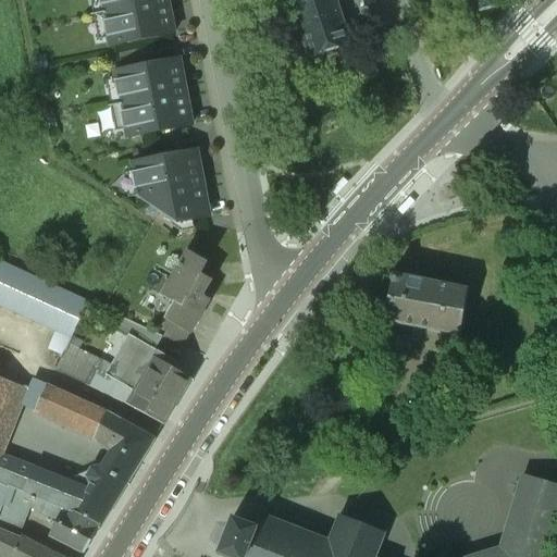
[(168,0),(100,0),(110,47),(174,34),(168,0)]
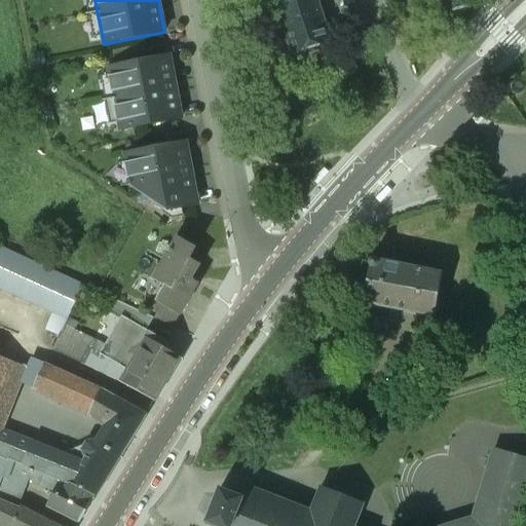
[(316,0),(273,0),(292,55),(332,42),(316,0)]
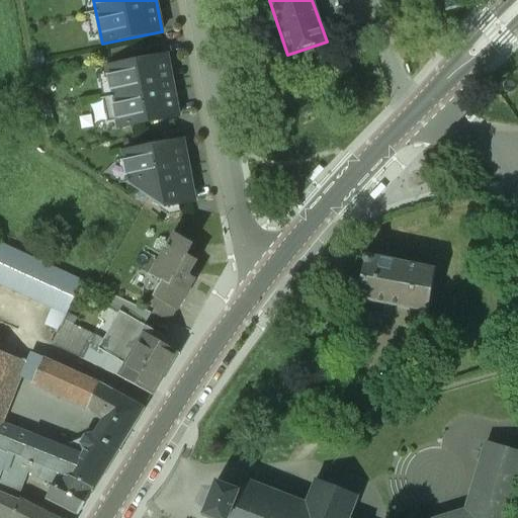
[(429,0),(434,15),(472,5),(470,0),(429,0)]
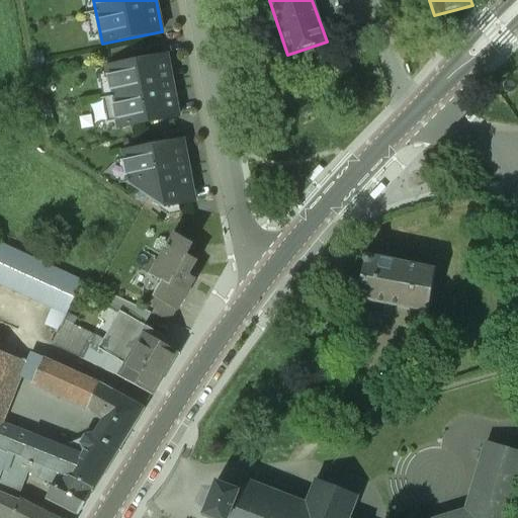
[(106,67),(118,128),(178,116),(167,56),(106,67)]
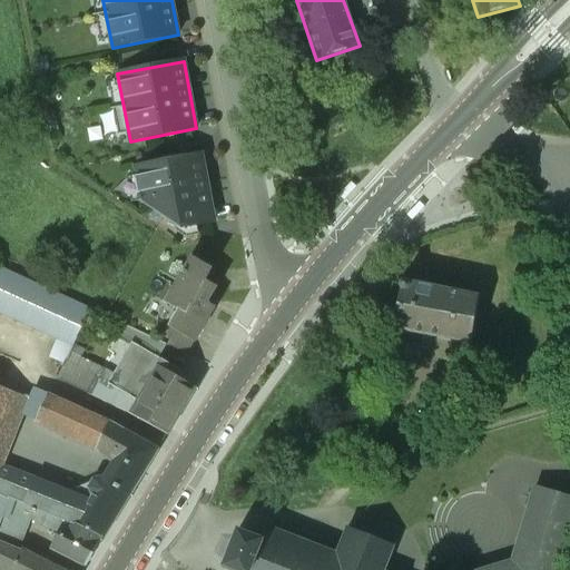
[(182,228),(214,223),(202,155),(136,168),(141,202),(182,228)]
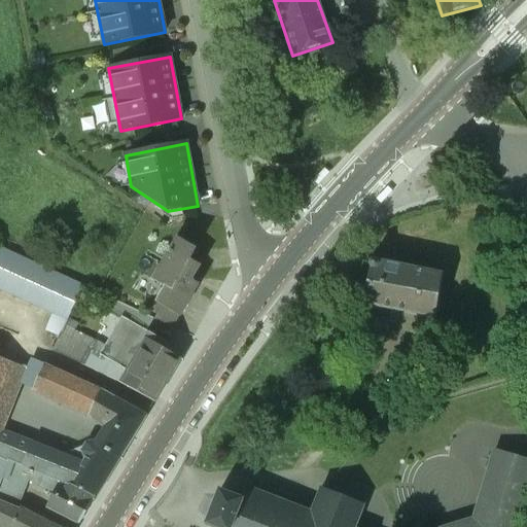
[(197,247),(177,236),(151,279),(154,280),(144,296),(156,303),(178,316),(179,316),(199,283),(191,279),(201,265),(189,258),(197,247)]
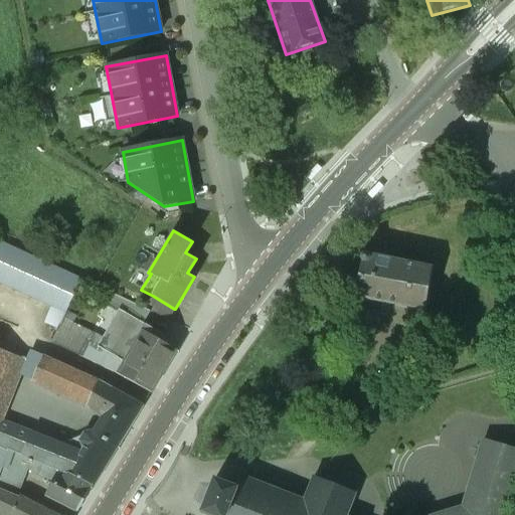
[(0,241),(0,282),(65,312),(79,279),(0,241)]
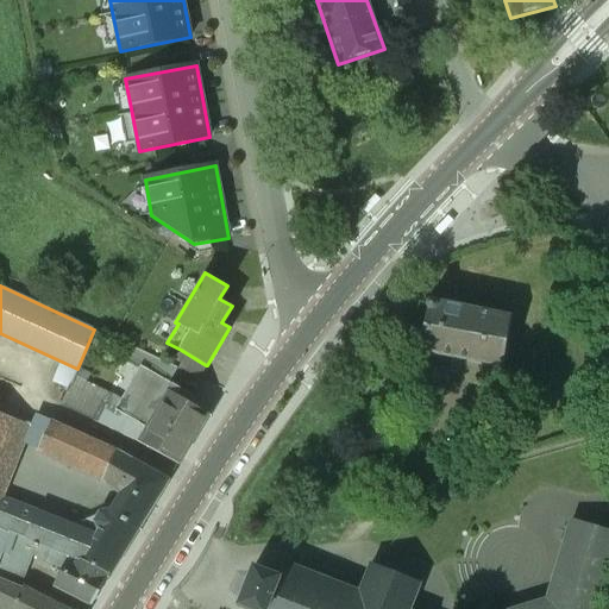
[(431,300),(420,349),(503,365),(510,316),(431,300)]
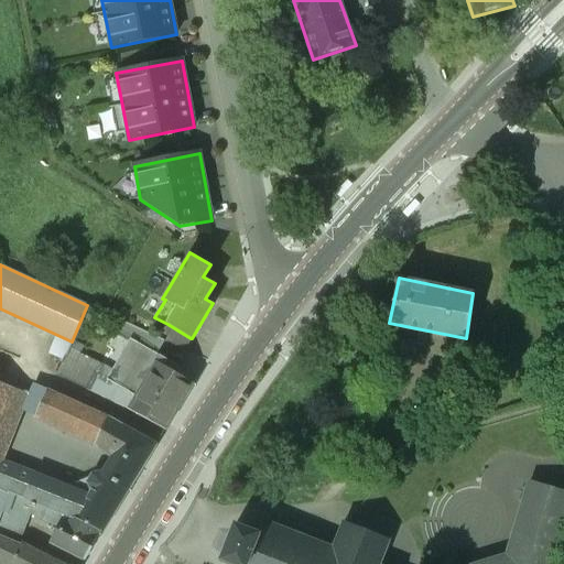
[(167,324),(159,338),(164,340),(184,350),(191,338),(167,324)]
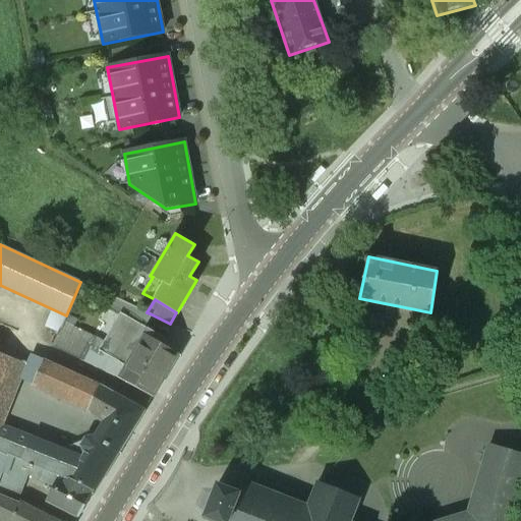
[(128,303),(122,314),(145,327),(152,314),(147,312),(128,303)]
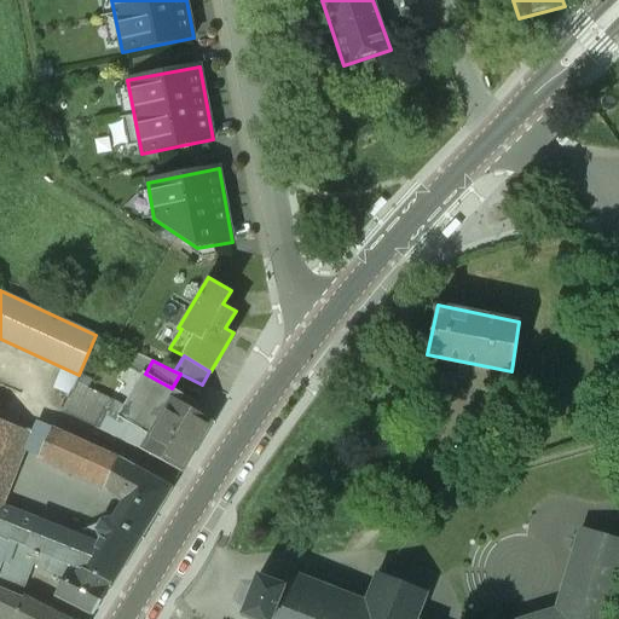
[(172,388),(145,374),(144,375),(146,376),(121,418),(150,435),(142,450),(181,473),(210,422),(191,410),(196,403),(172,388)]
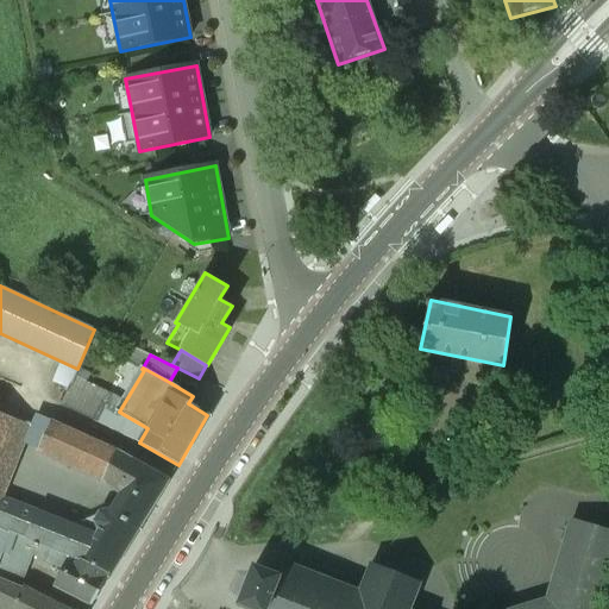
[(83,372),(77,369),(71,381),(79,384),(83,372)]
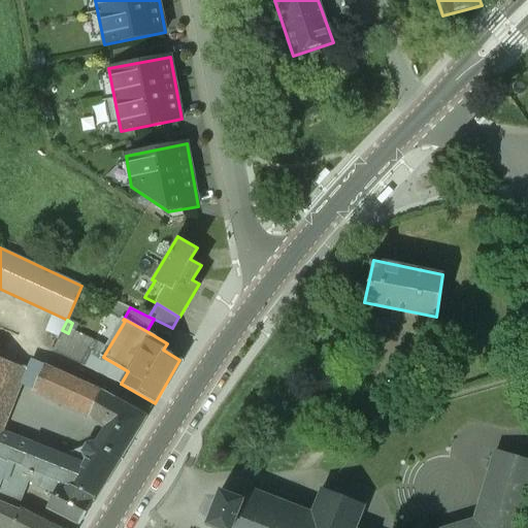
[(0,459),(23,469),(32,446),(2,433),(22,386),(28,371),(0,360),(0,459)]
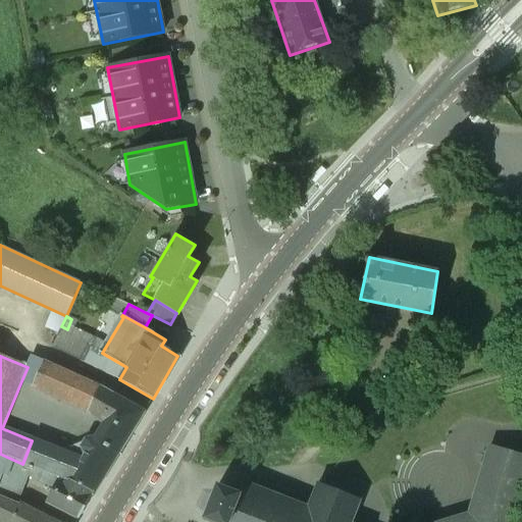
[(21,381),(89,411),(99,386),(32,357),(28,367),(21,381)]
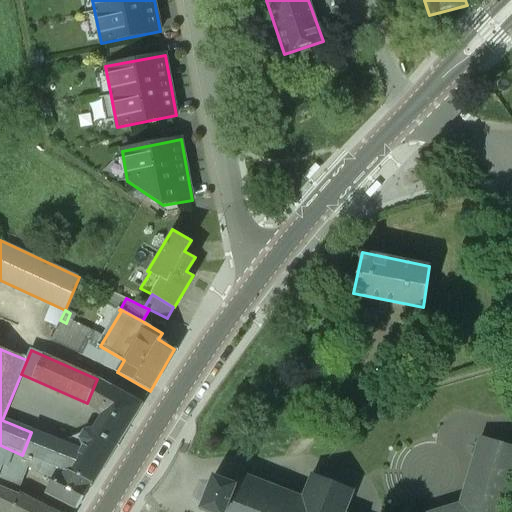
[(60,443),(31,432),(22,455),(31,458),(59,470),(93,485),(143,405),(97,379),(87,403),(105,413),(94,429),(84,431),(81,438),(74,443),(67,440),(60,443)]
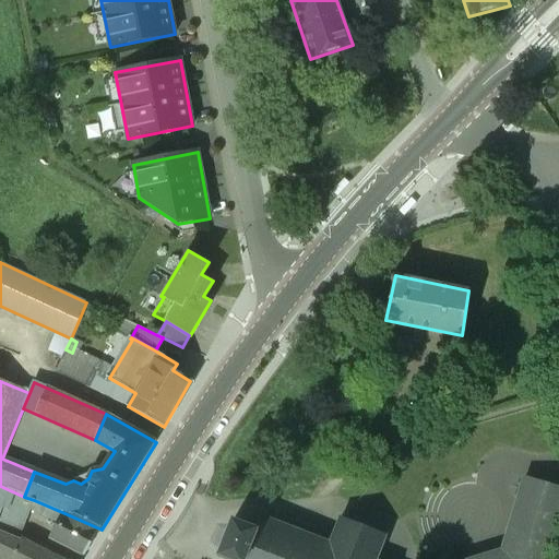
[(547,558),(558,521),(558,488),(524,479),(503,550),(475,558),(547,558)]
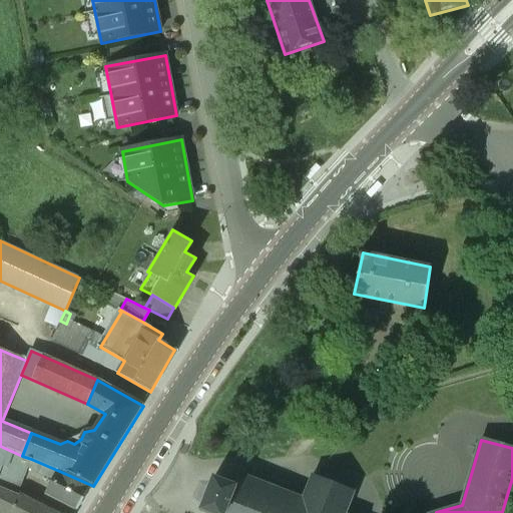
[(0,488),(17,496),(28,467),(31,459),(22,456),(0,446),(0,488)]
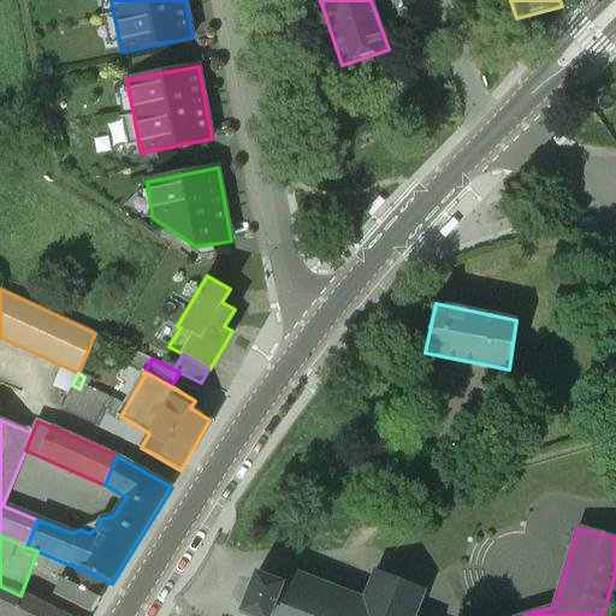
[(37,551),(34,561),(65,576),(71,566),(37,551)]
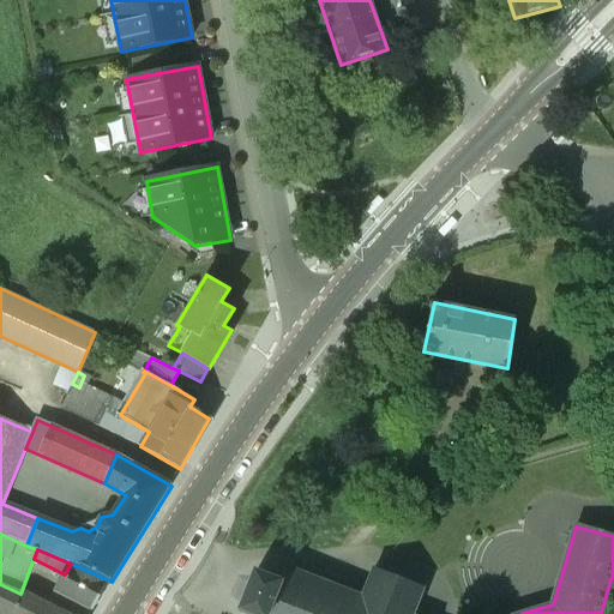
[(92,612),(112,582),(71,564),(65,575),(56,591),(92,612)]
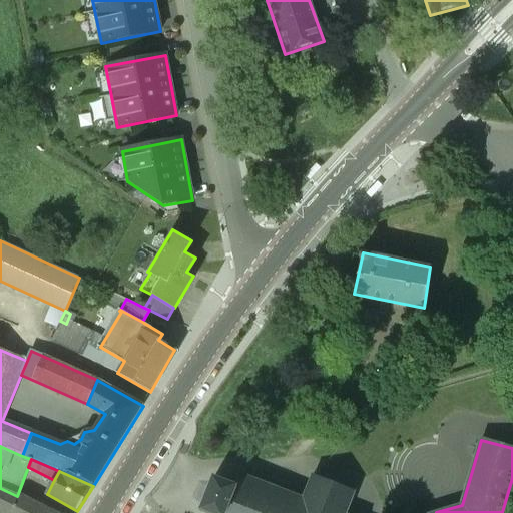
[(345,512),(355,491),(313,475),(304,499),(280,490),(282,485),(268,479),(266,484),(239,474),(234,487),(213,478),(202,510),(209,512),(345,512)]
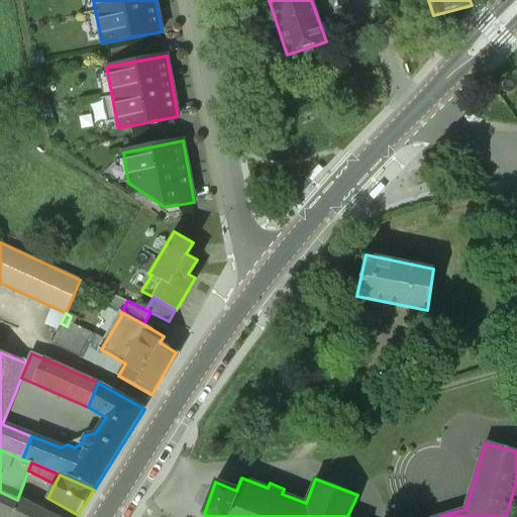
[(0,516),(10,516),(19,500),(17,500),(0,492),(0,516)]
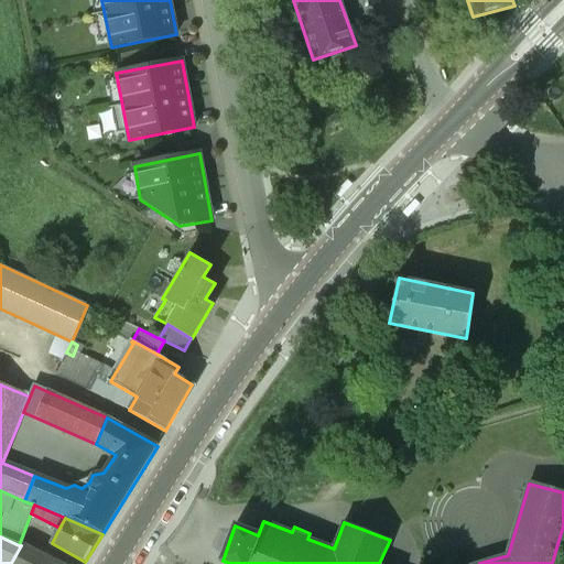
[(61,563),(22,544),(21,545),(11,563),(61,563)]
